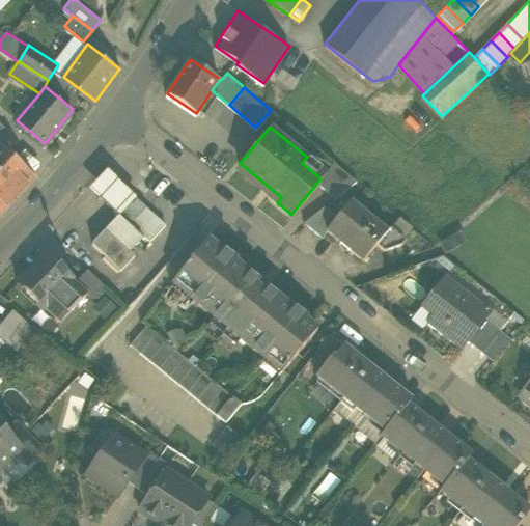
[(0,211),(35,174),(0,142),(0,211)]
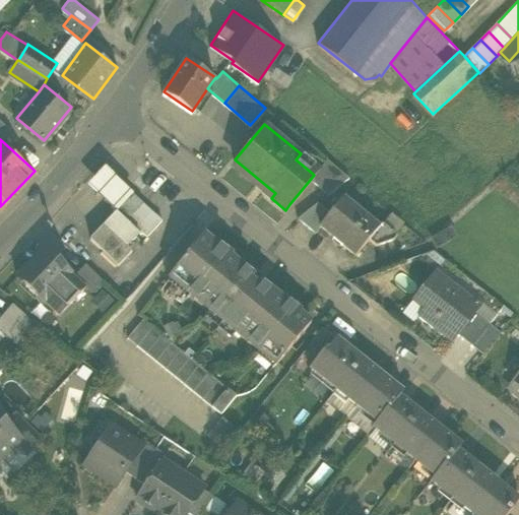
[(314,175),(310,180),(327,193),(349,176),(327,157),(313,174),(314,175)]
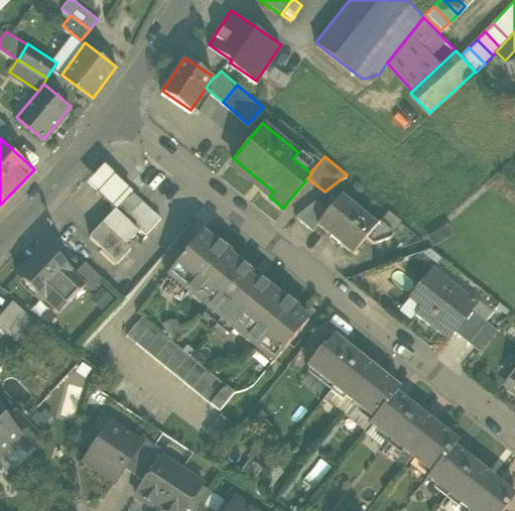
[(86,181),(111,205),(128,185),(103,162),(86,181)]
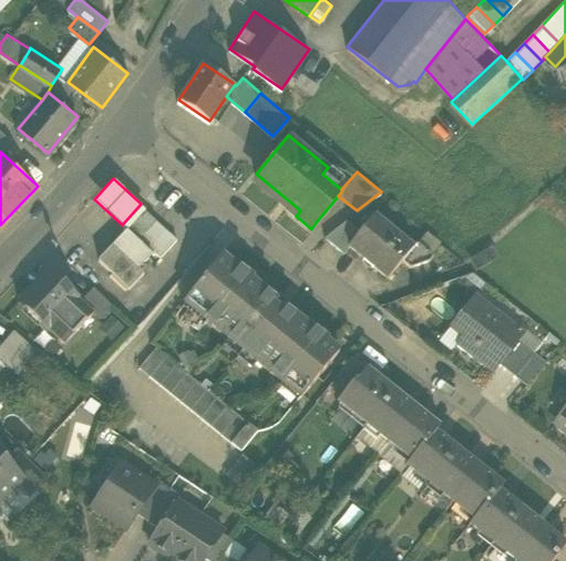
[(151,251),(137,238),(156,218),(141,204),(122,225),(126,228),(114,241),(139,266),(139,265),(151,251)]
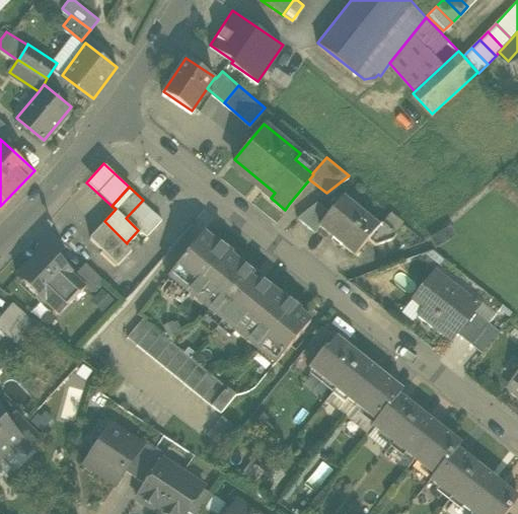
[(355,252),(368,236),(378,224),(376,223),(342,195),(329,210),(318,223),(319,224),(355,252)]
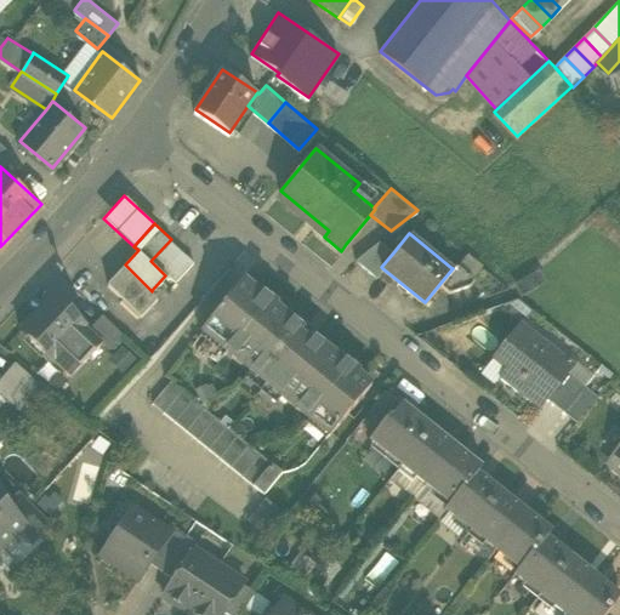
[(194,260),(171,239),(151,261),(165,275),(169,272),(176,279),(194,260)]
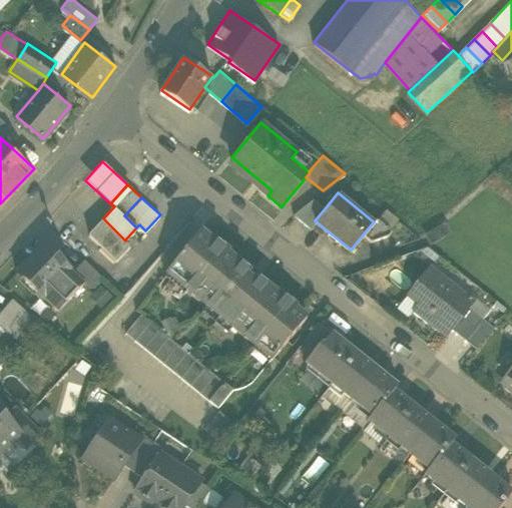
[(293,212),(311,227),(316,221),(315,220),(326,207),(313,197),(293,212)]
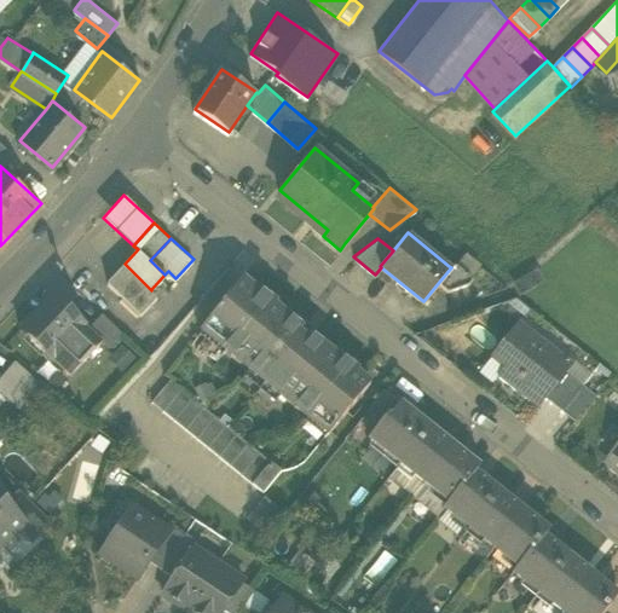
[(452,261),(449,266),(451,267),(439,282),(448,289),(468,282),(472,278),(452,261)]
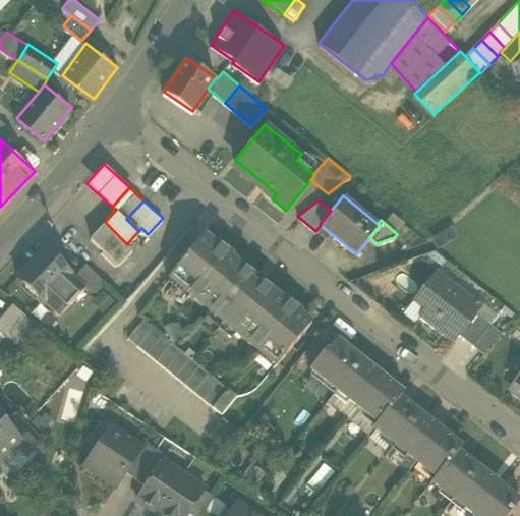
[(132,248),(127,244),(105,222),(91,237),(118,264),(132,248)]
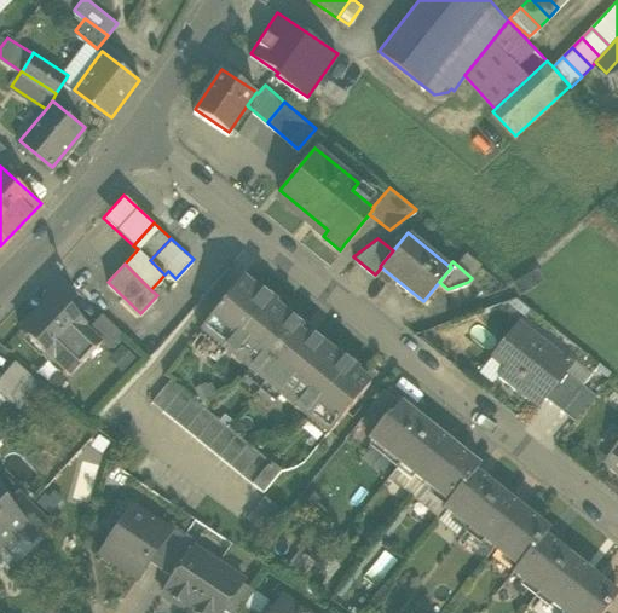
[(328,431),(329,432),(368,385),(370,381),(369,380),(367,383),(359,379),(353,374),(357,369),(339,354),(335,358),(322,347),(324,345),(310,333),(306,337),(298,331),(302,327),(288,314),(286,318),(272,306),(276,302),(258,288),(254,291),(242,282),(244,278),(243,277),(240,281),(202,328),(203,329),(206,325),(224,340),(221,343),(310,416),(312,412),(330,427),(328,431)]
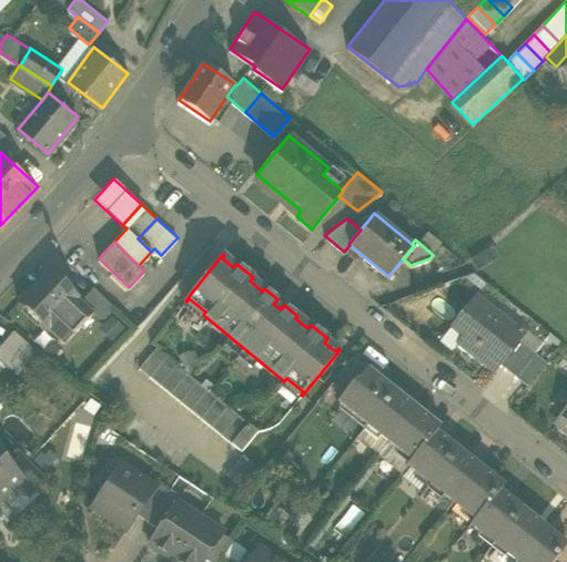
[(18,299),(48,327),(78,295),(48,267),(18,299)]
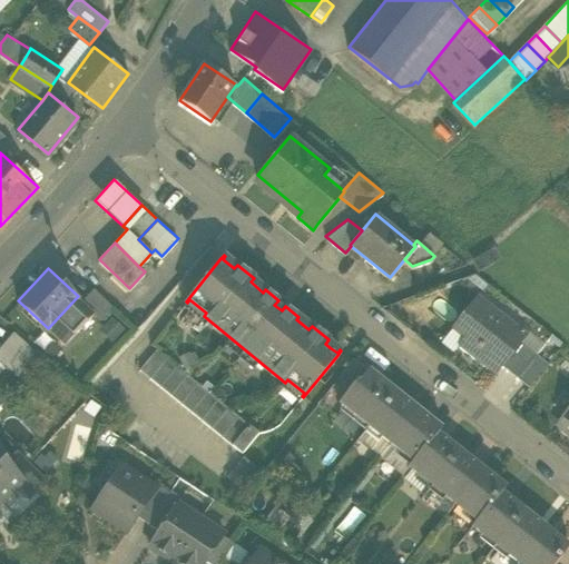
[(88,306),(100,317),(113,305),(94,287),(81,300),(88,306)]
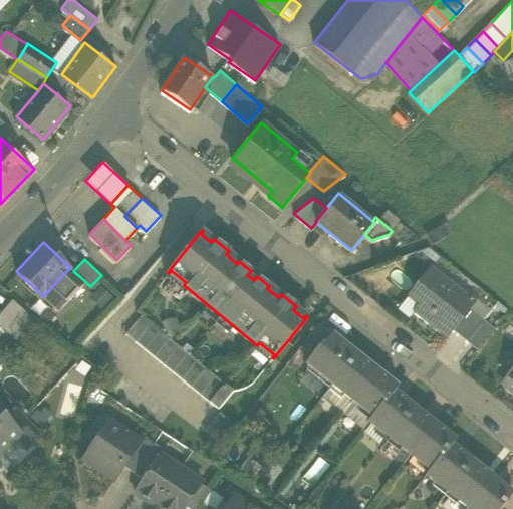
[(414,309),(439,329),(445,322),(453,328),(470,307),(476,299),(432,265),(408,294),(419,303),(414,309)]
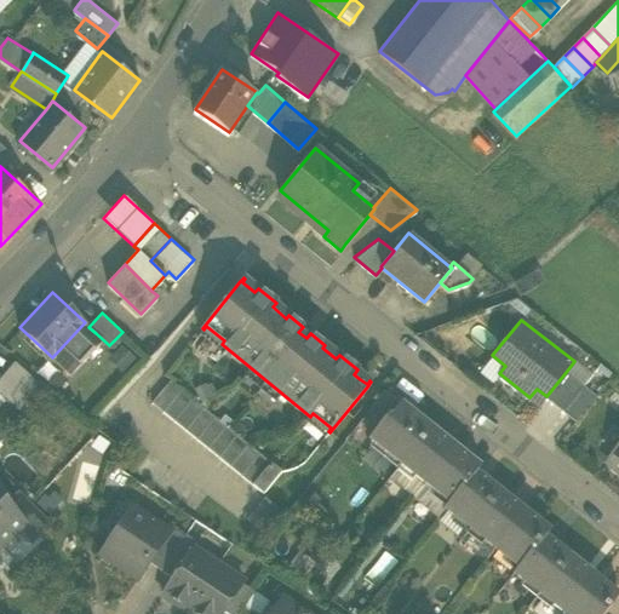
[(89,327),(85,322),(52,357),(64,367),(96,333),(89,327)]
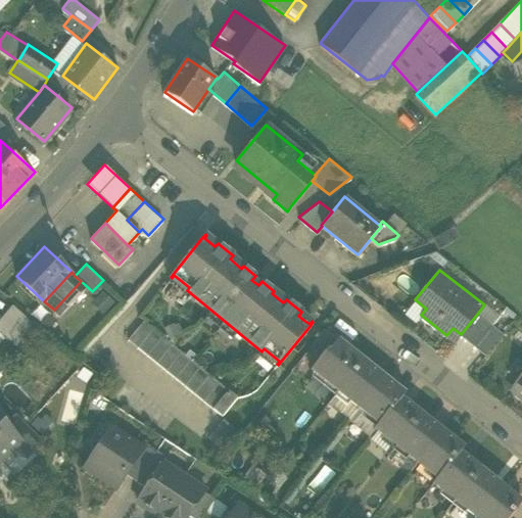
[(172,278),(187,290),(189,287),(174,275),(172,278)]
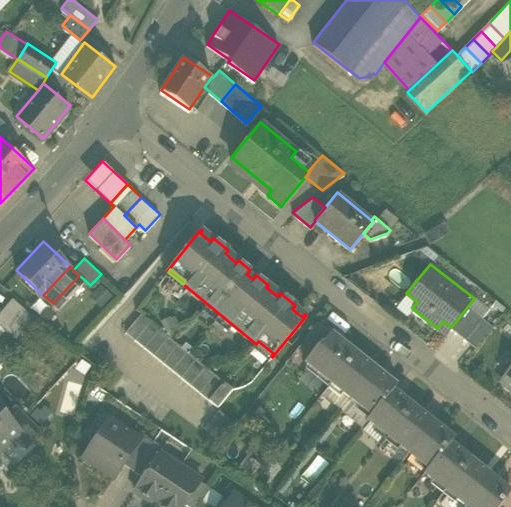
[(256,275),(250,270),(246,274),(253,279),(256,275)]
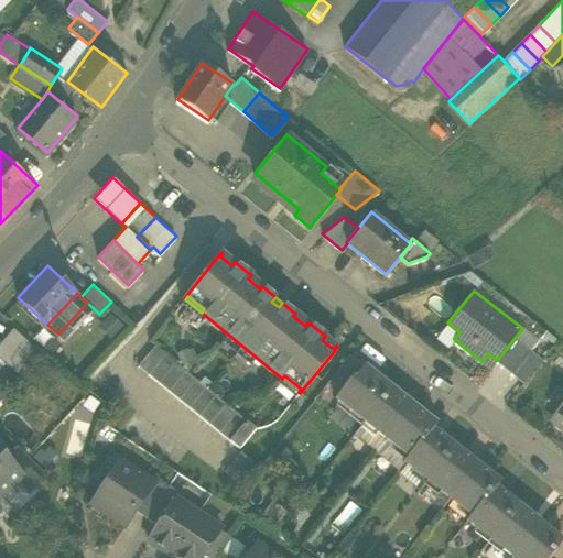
[(0,342),(0,352),(20,369),(39,348),(13,327),(0,342)]
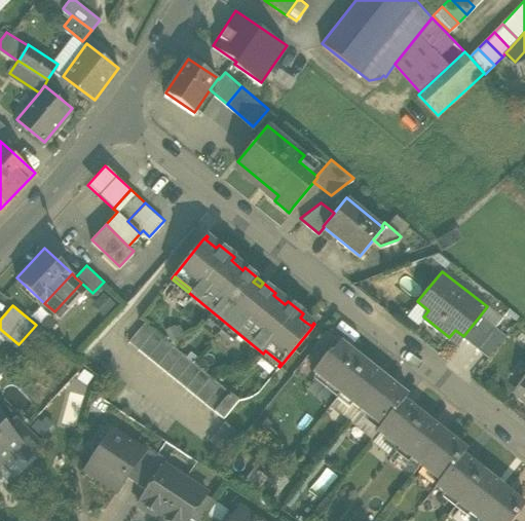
[(463,336),(478,347),(495,326),(481,314),(463,336)]
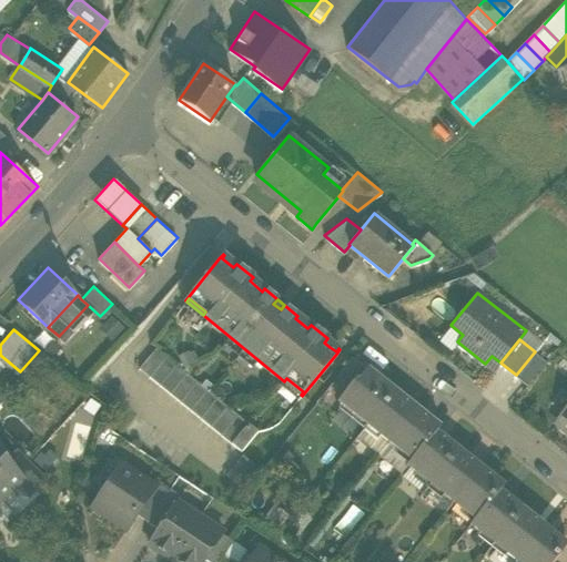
[(140,366),(150,375),(166,354),(157,346),(140,366)]
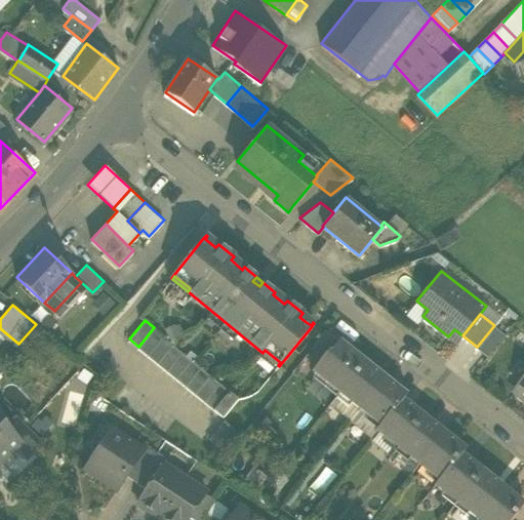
[(505,333),(494,325),(477,347),(487,355),(505,333)]
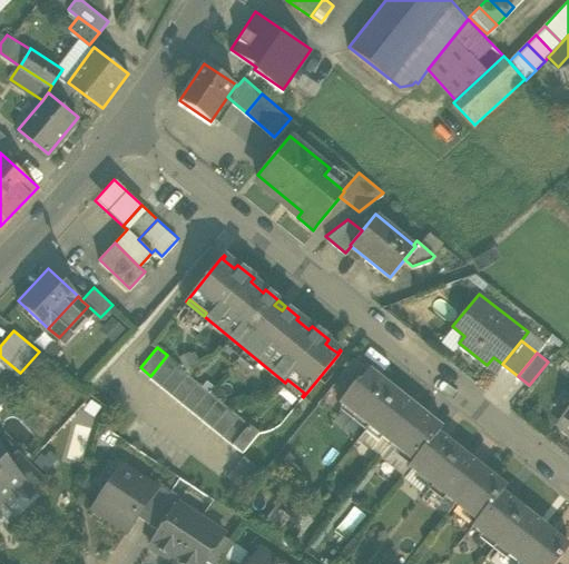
[(150,376),(160,384),(177,364),(167,355),(150,376)]
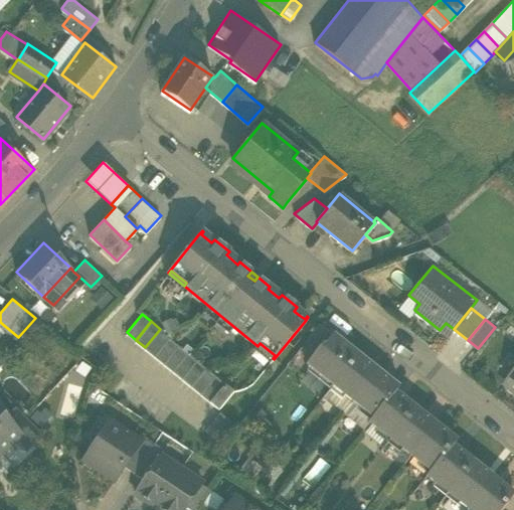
[(308,337),(320,346),(322,343),(324,345),(333,333),(320,322),(308,337)]
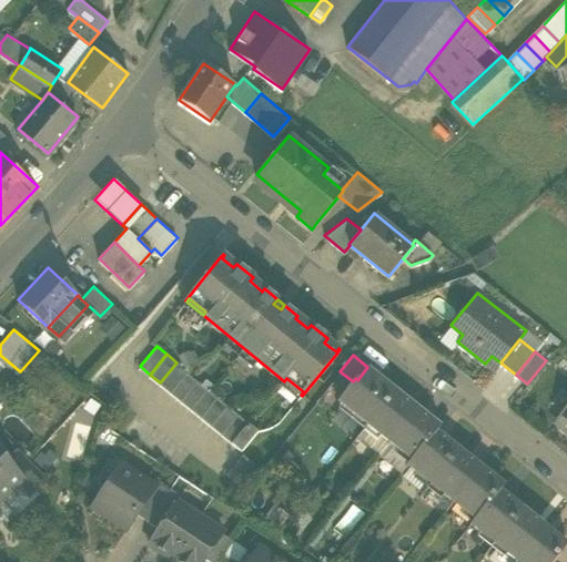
[(494,371),(500,363),(492,356),(485,364),(494,371)]
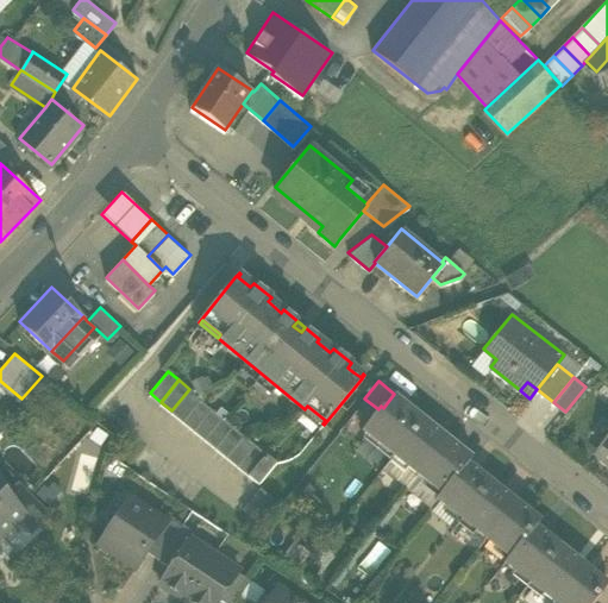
[(171,410),(182,420),(200,397),(189,389),(171,410)]
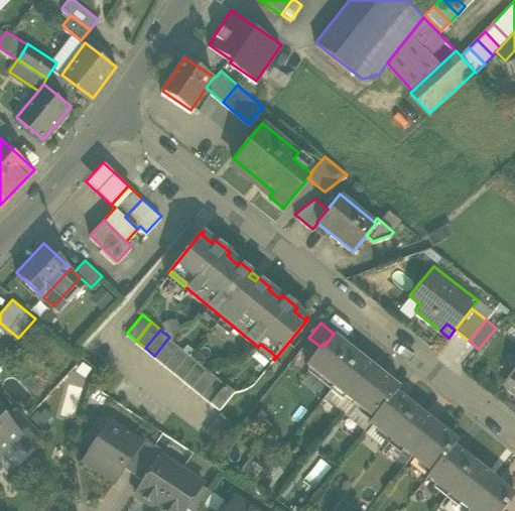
[(334,386),(335,384),(334,384),(358,353),(334,334),(325,346),(323,344),(320,347),(307,363),(309,364),(319,373),(318,374),(334,386)]
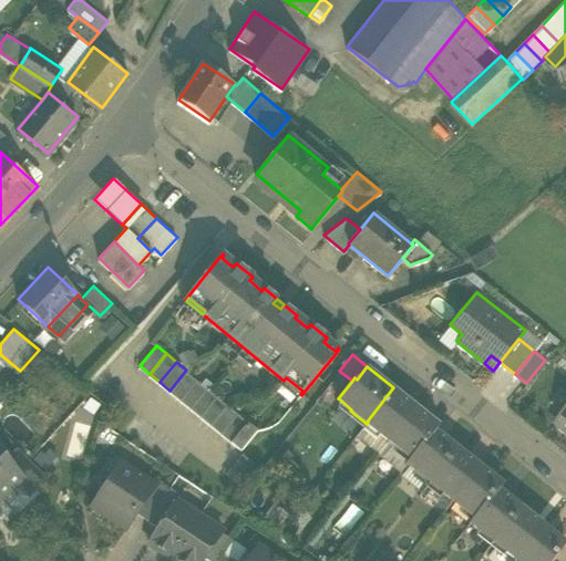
[(170,391),(181,398),(197,378),(186,370),(170,391)]
